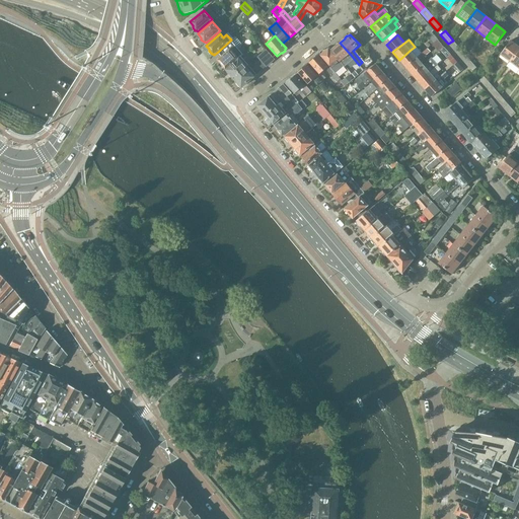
[(225,68),(226,69),(238,58),(234,53),(238,50),(230,41),(218,52),(222,56),(218,60),(221,64),(221,66),(223,68),(225,68)]
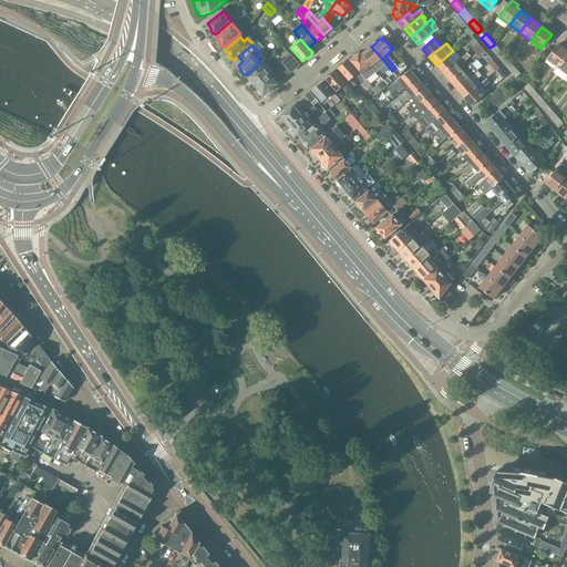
[(503,54),(495,44),(490,48),(498,58),(503,54)]
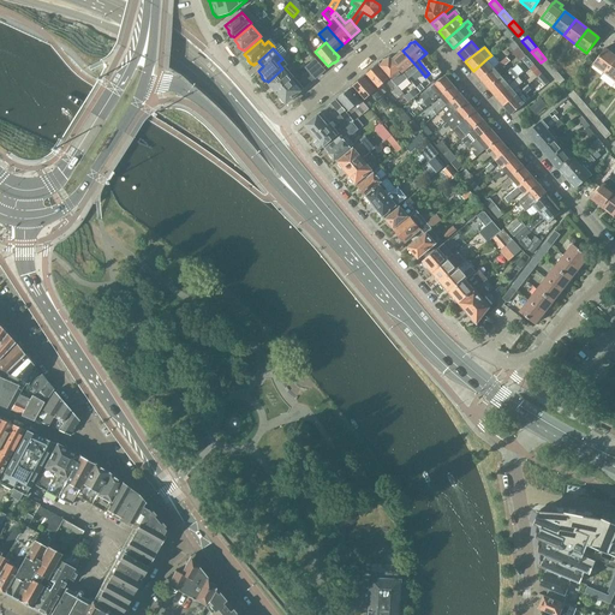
[(614,59),(614,55),(605,48),(593,64),(604,73),(614,59)]
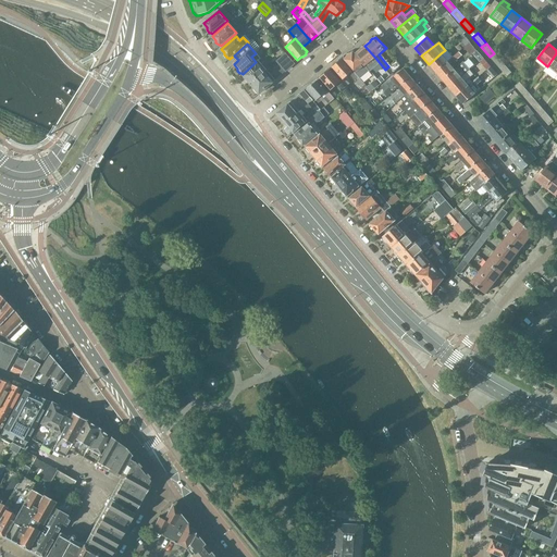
[(353,52),(364,66),(375,58),(364,46),(363,47),(362,47),(359,49),(359,50),(355,54),(353,52)]
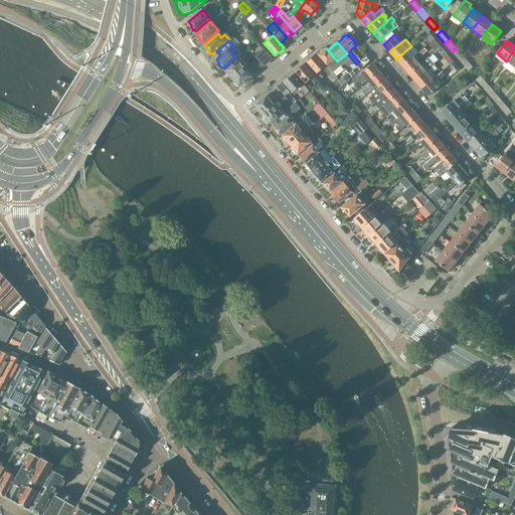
[(318,53),(317,54),(329,68),(337,61),(326,48),(324,50),(323,49),(322,50),(320,50),(318,52),(318,53)]
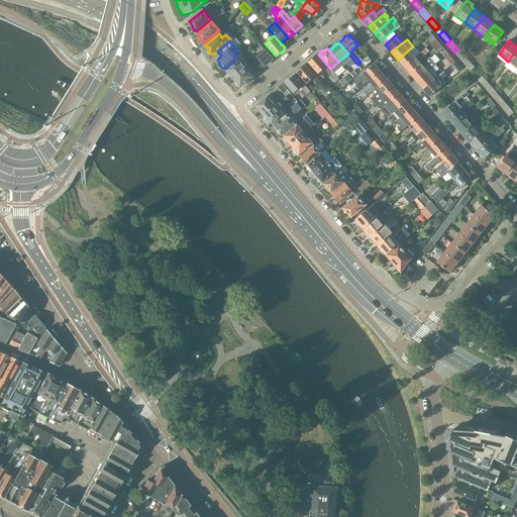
[(415,57),(409,49),(398,60),(404,67),(415,57)]
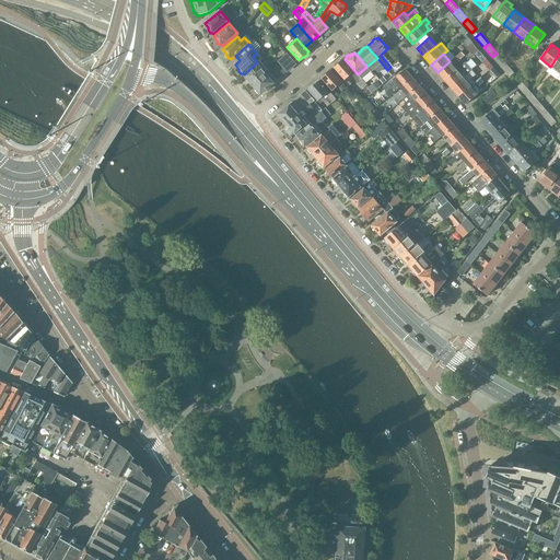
[(505,63),(497,54),(492,57),(501,67),(505,63)]
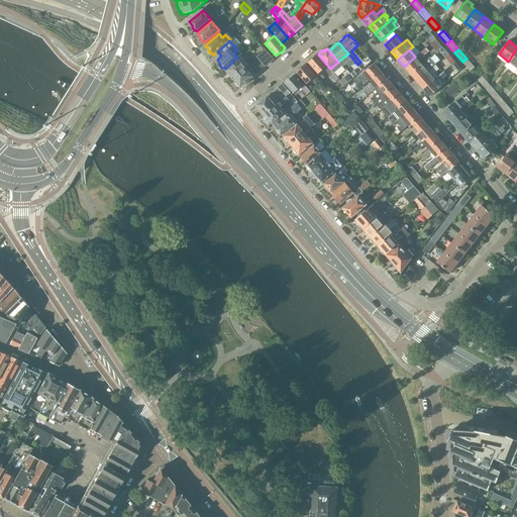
[(516,49),(508,62),(516,68),(516,49)]
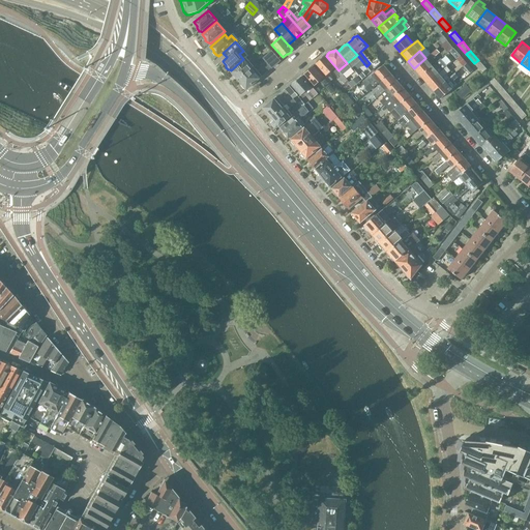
[(272,52),(264,58),(272,67),(280,61),(272,52)]
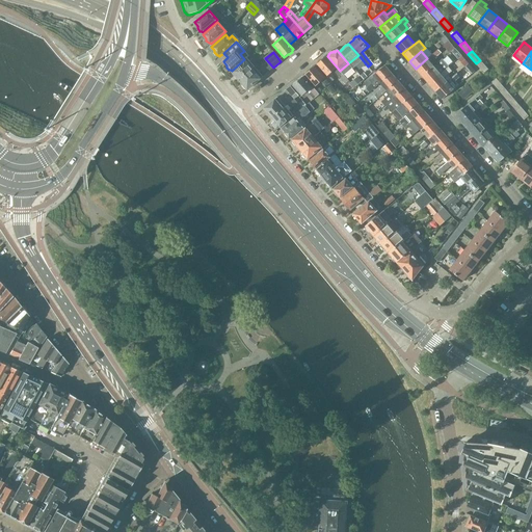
[(235,76),(237,79),(239,79),(239,80),(253,69),(256,67),(250,61),(256,56),(253,53),(244,59),(232,71),(235,74),(235,76)]
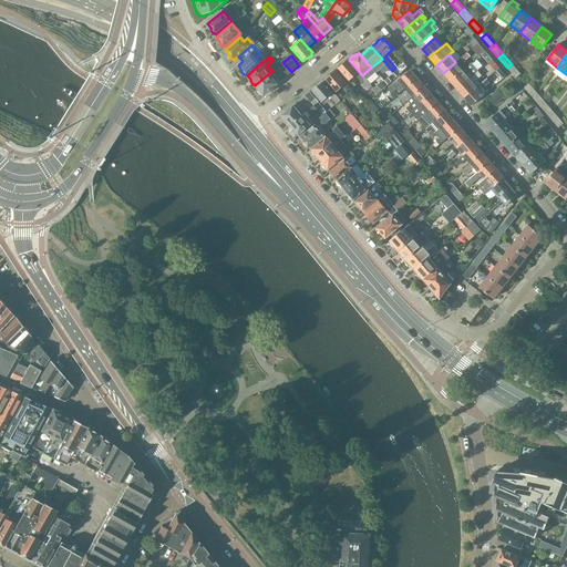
[(362,75),(349,60),(344,64),(342,64),(340,66),(339,68),(338,70),(349,82),(356,75),(361,82),(364,79),(362,75)]
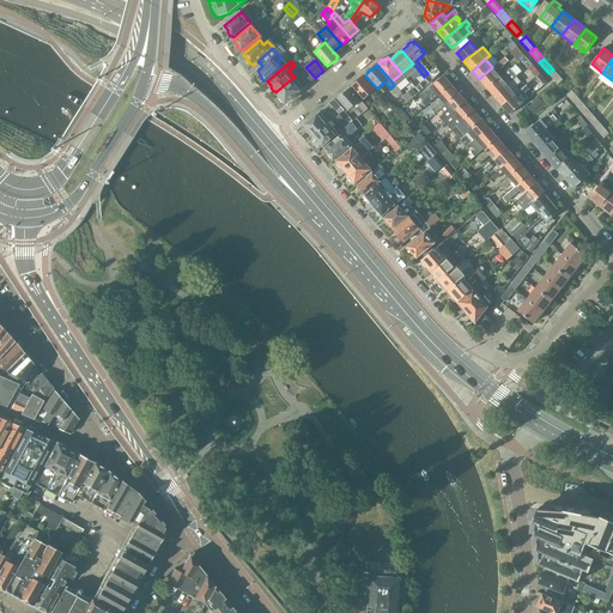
[(424,77),(430,83),(442,73),(436,66),(428,73),(424,77)]
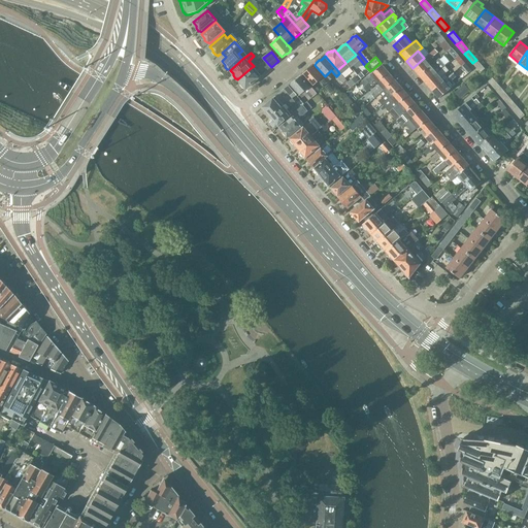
[(431,66),(424,59),(413,68),(419,76),(431,66)]
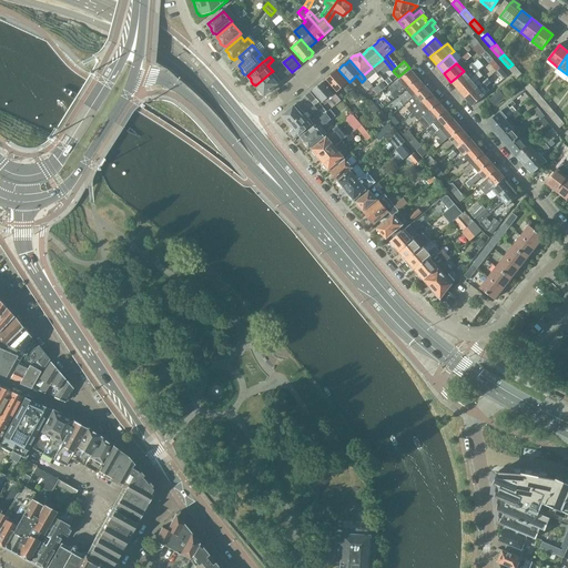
[(521,74),(513,64),(508,68),(517,79),(521,74)]
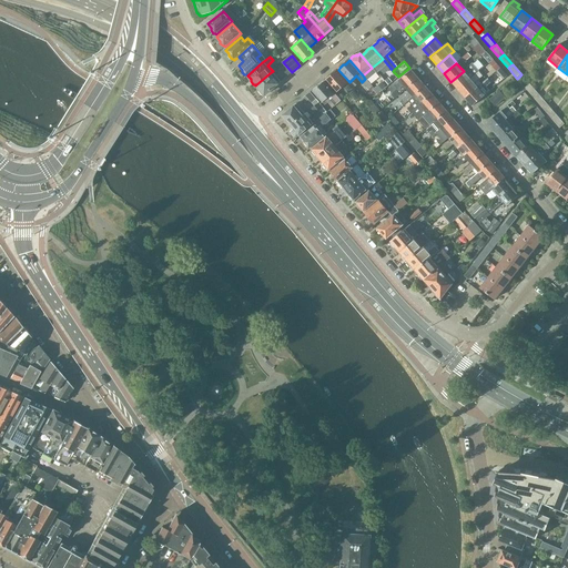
[(398,81),(406,89),(418,78),(412,70),(398,81)]
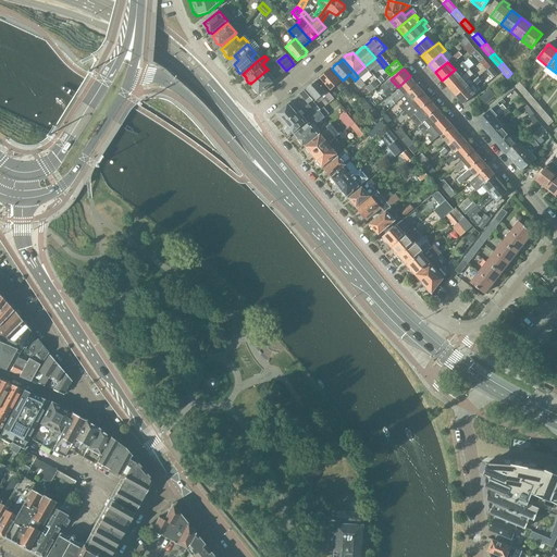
[(264,72),(250,84),(255,88),(255,90),(257,93),(259,93),(259,94),(275,79),(268,70),(264,72)]
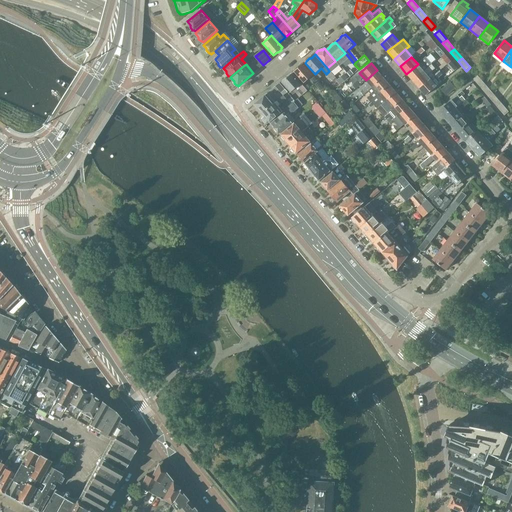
[(297,67),(295,69),(295,71),(294,72),(303,84),(309,78),(314,84),(318,80),(303,64),(299,67),(297,67)]
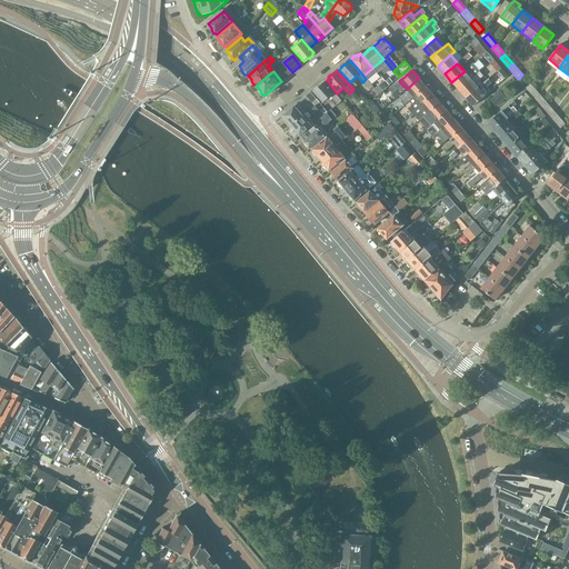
[(465,71),(451,82),(459,90),(471,79),(465,71)]
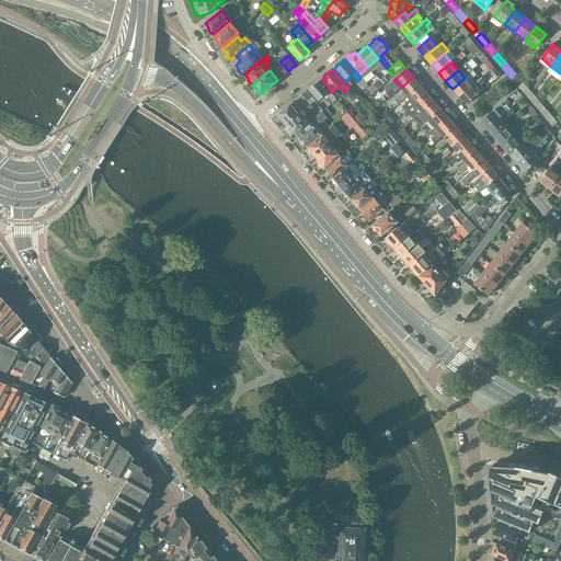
[(420,86),(413,77),(401,88),(408,96),(420,86)]
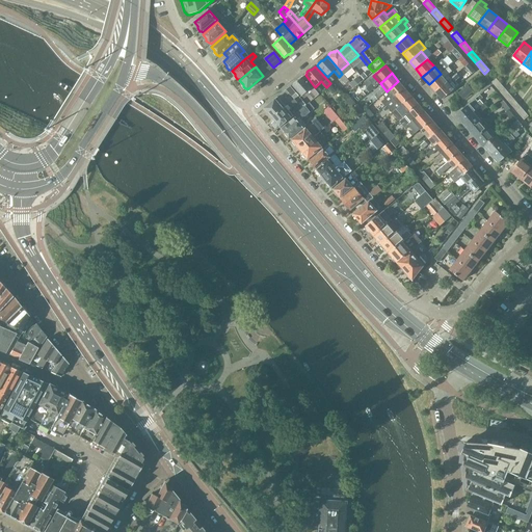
[(429,84),(435,91),(447,82),(441,74),(429,84)]
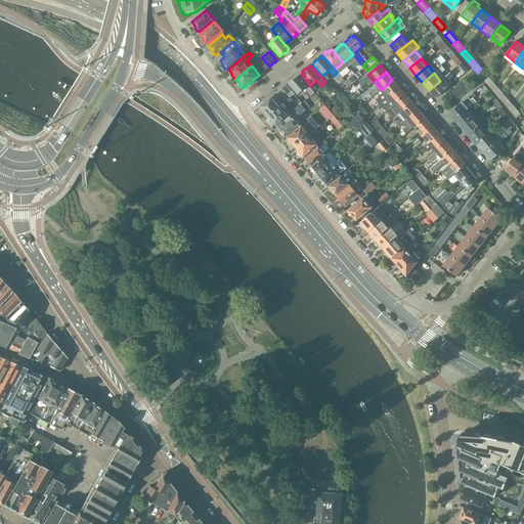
[(288,85),(297,95),(308,86),(299,75),(294,80),(292,80),(290,82),(289,84),(288,85)]
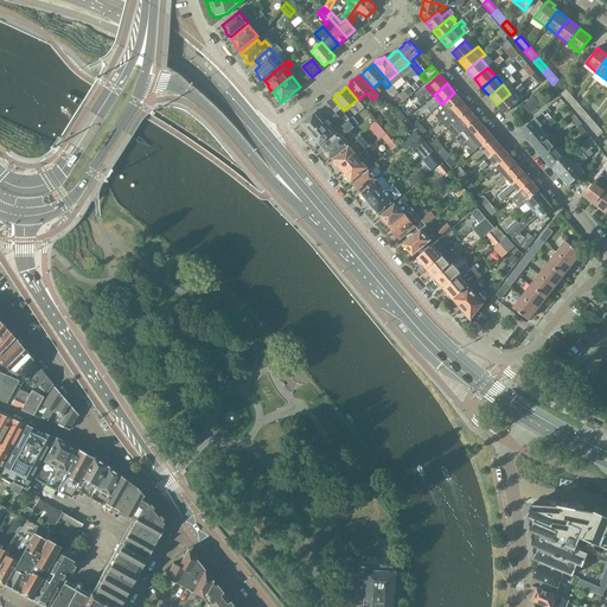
[(570,104),(575,101),(566,89),(561,94),(570,104)]
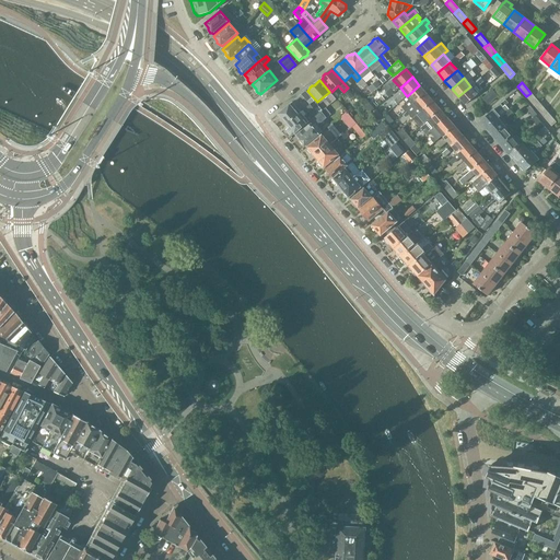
[(427,93),(419,85),(407,96),(410,100),(401,107),(405,112),(406,112),(427,93)]
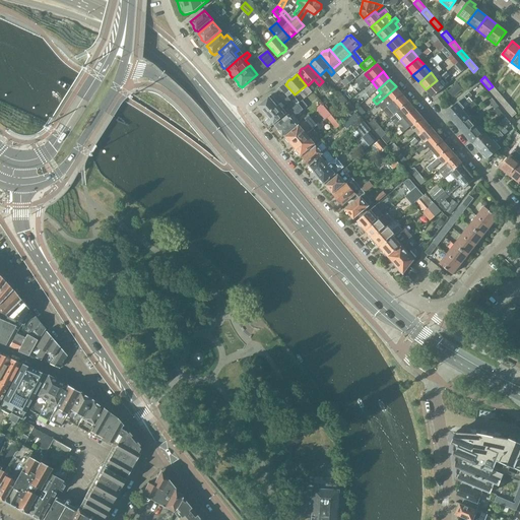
[(437,80),(426,89),(433,98),(444,87),(437,80)]
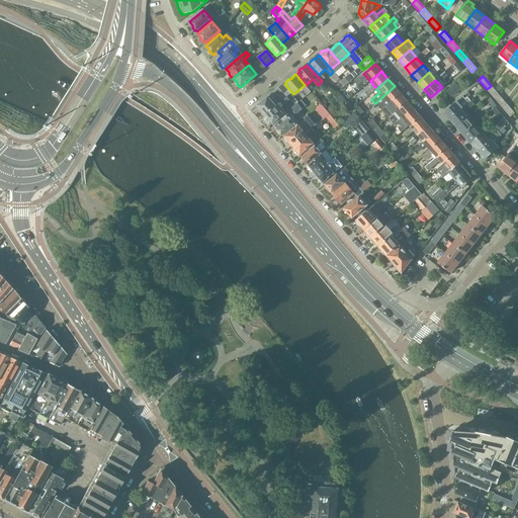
[(270,95),(257,105),(260,109),(260,111),(263,114),(265,114),(277,104),(273,98),(281,92),(286,97),(290,93),(287,89),(282,84),(277,88),(270,95)]
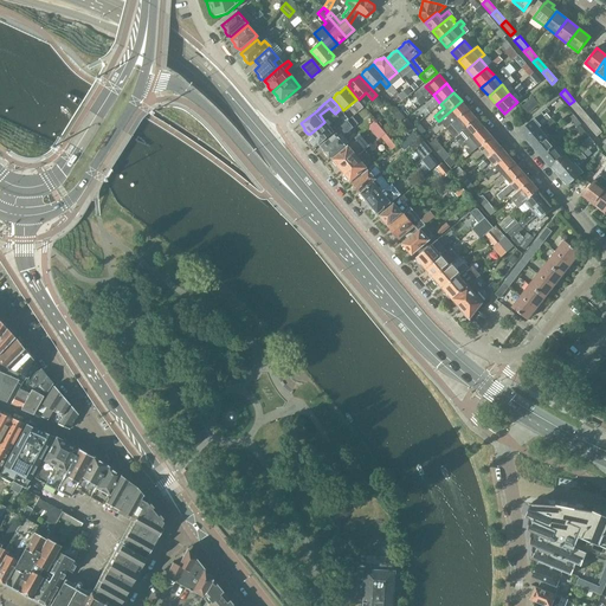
[(533,98),(523,107),(528,114),(539,104),(533,98)]
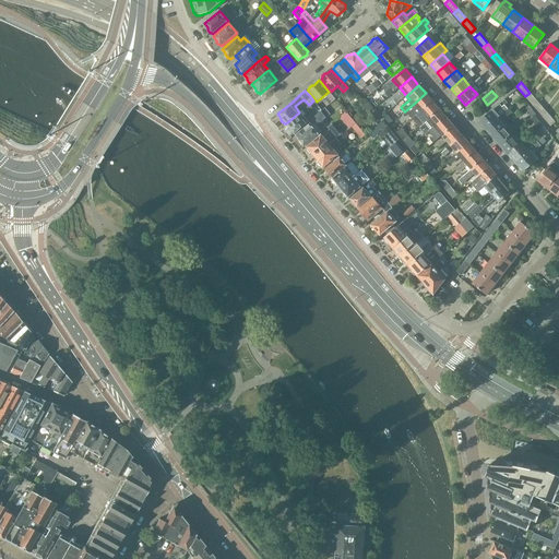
[(432,100),(426,93),(405,111),(412,119),(420,111),(432,100)]
